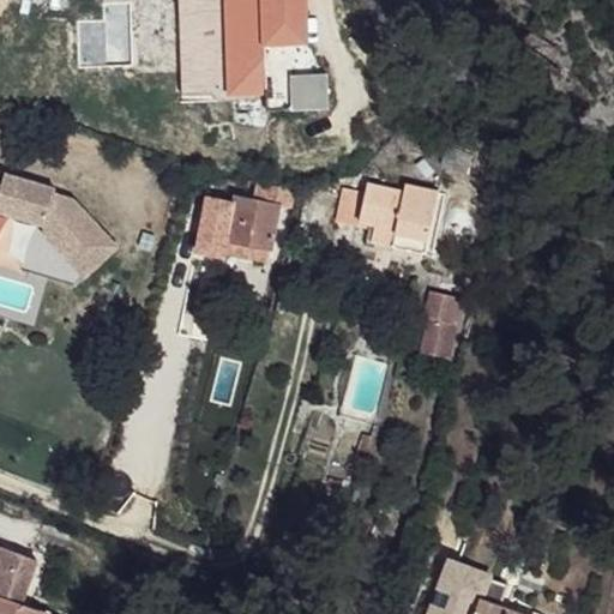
[(221,74),(220,0),(184,0),(186,74),(221,74)]
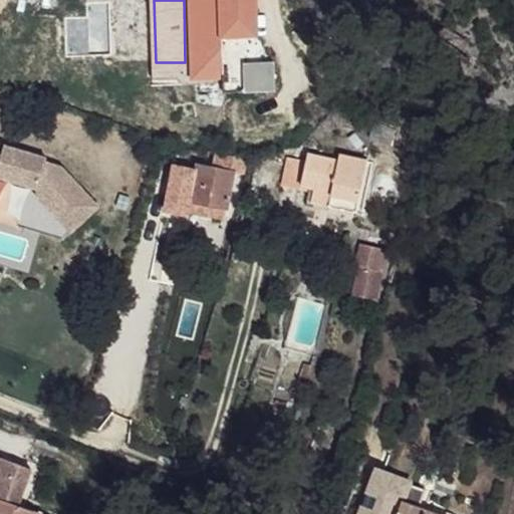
[(260,36),(259,0),(200,0),(200,4),(195,4),(195,61),(226,61),(226,36),(260,36)]
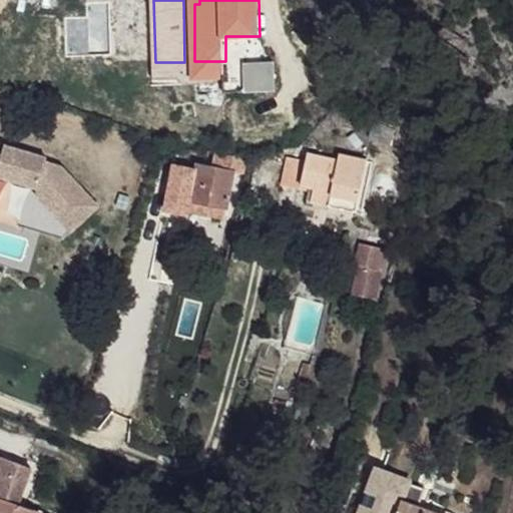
[(226,76),(225,61),(194,61),(194,77),(226,76)]
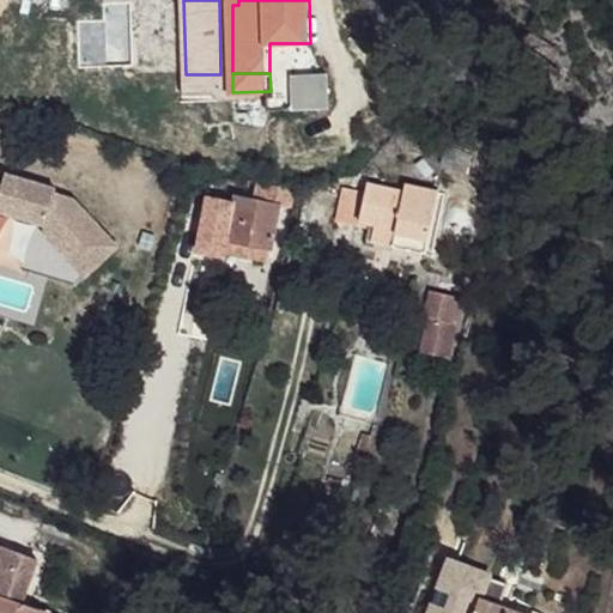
[(331,109),(329,76),(296,76),(296,110),(331,109)]
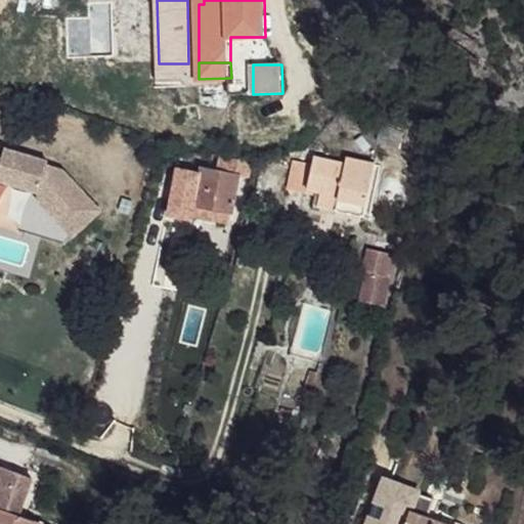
[(0,179),(38,193),(37,200),(73,238),(101,212),(62,170),(47,166),(48,162),(6,146),(4,153),(0,150),(0,179)]
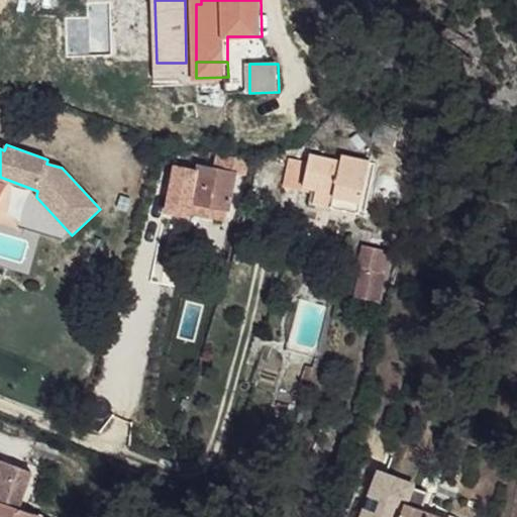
[(214,169),(199,166),(198,172),(176,168),(167,212),(190,217),(191,214),(227,221),(236,173),(234,172),(237,158),(217,153),(214,169)]
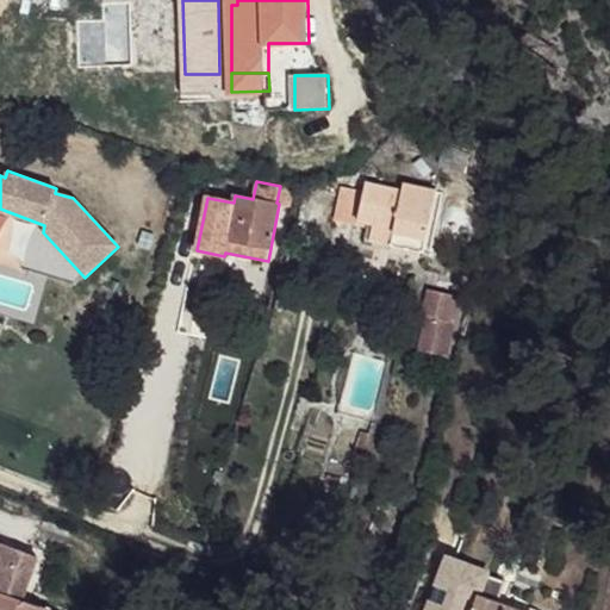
[(366,181),(365,188),(360,221),(374,224),(394,229),(391,247),(424,253),(436,192),(404,184),(403,190),(366,181)]
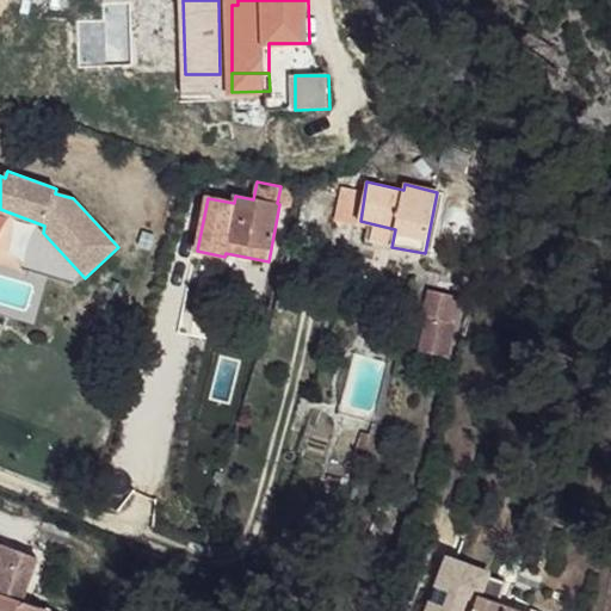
[(365,189),(343,186),(335,221),(359,224),(365,189)]
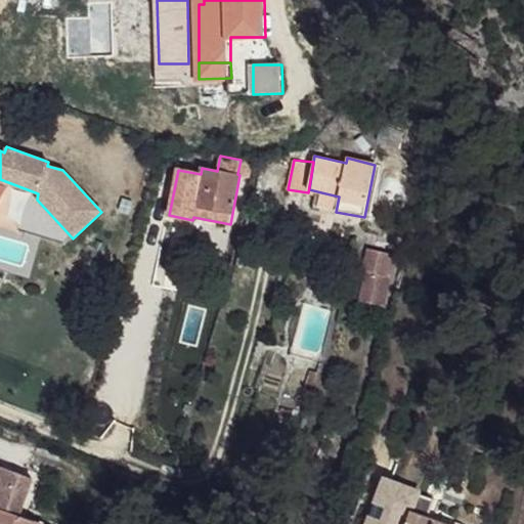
[(339,197),(321,192),(318,208),(336,212),(339,197)]
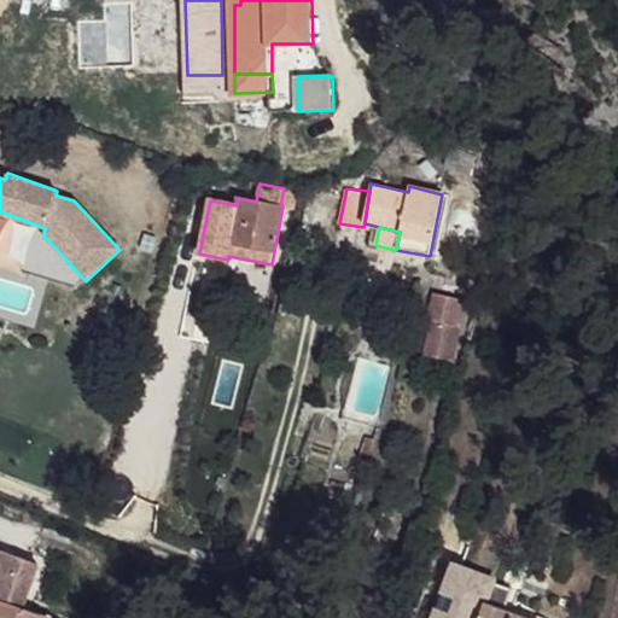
[(460,297),(433,292),(427,319),(435,320),(429,355),(447,359),(448,350),(456,351),(460,327),(454,326),(460,297)]
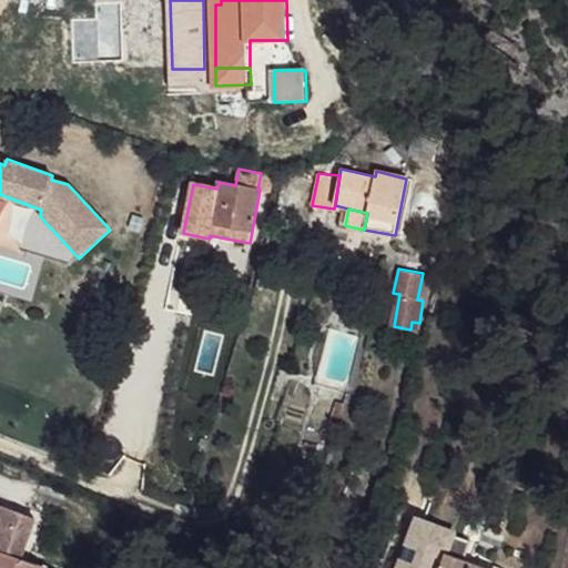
[(206,333),(196,331),(191,347),(200,350),(206,333)]
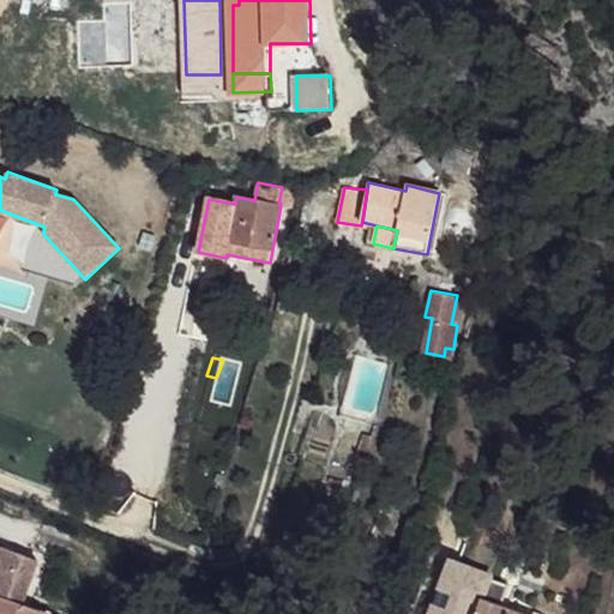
[(239,365),(223,360),(216,378),(233,383),(239,365)]
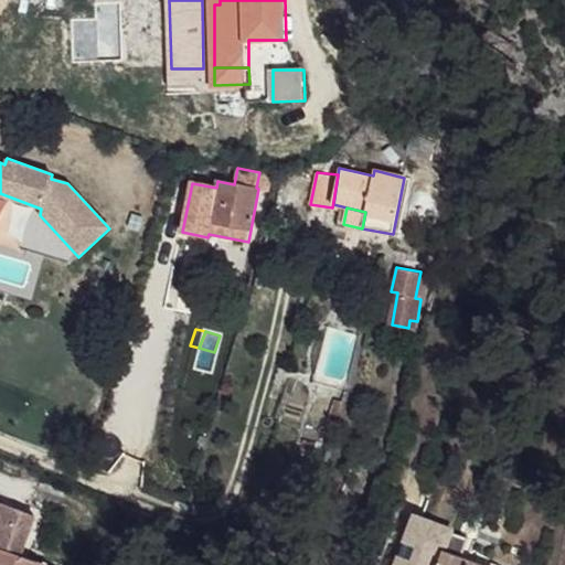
[(0,497),(0,564),(54,564),(23,552),(40,512),(0,497)]
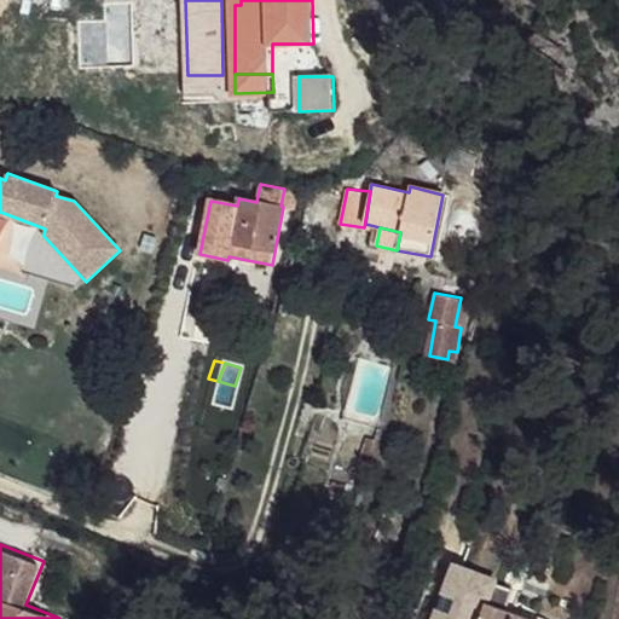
[(528,618),(486,605),(496,577),(450,561),(429,618),(528,618)]
